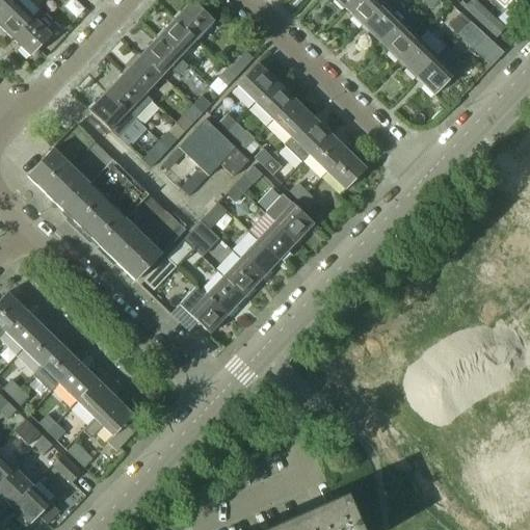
[(0,0),(0,17),(17,0),(0,0)]
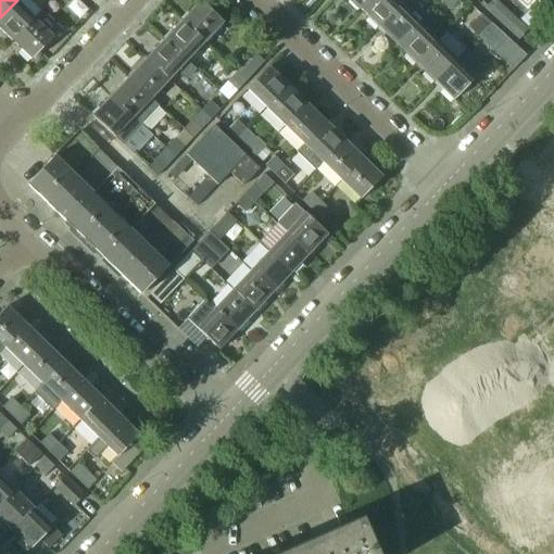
[(0,17),(0,26),(14,40),(36,17),(35,17),(17,0),(0,17)]
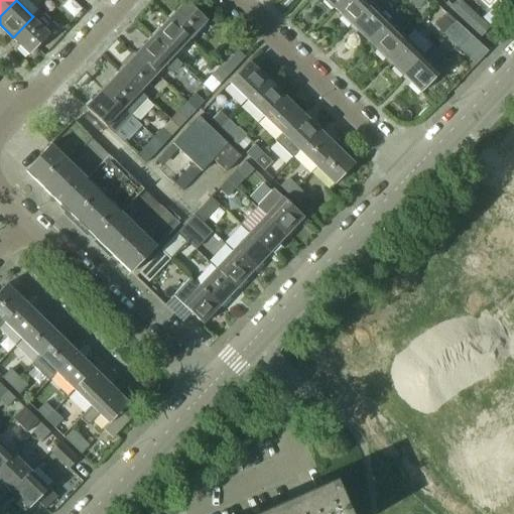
[(185,0),(169,17),(190,37),(208,19),(199,10),(187,0),(185,0)]
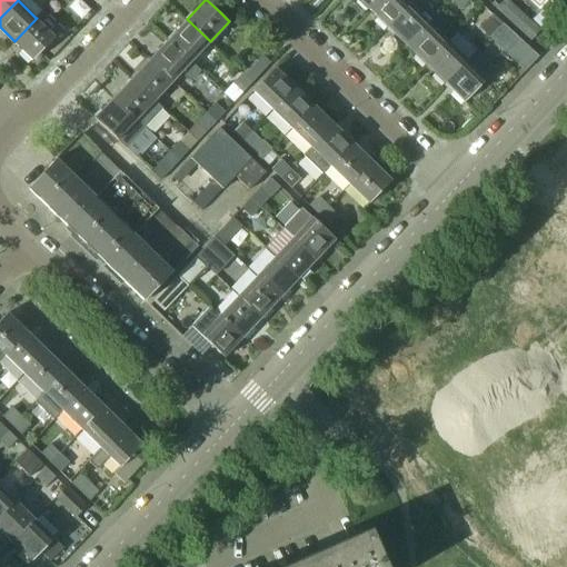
[(377,0),(370,8),(389,27),(411,3),(408,0),(377,0)]
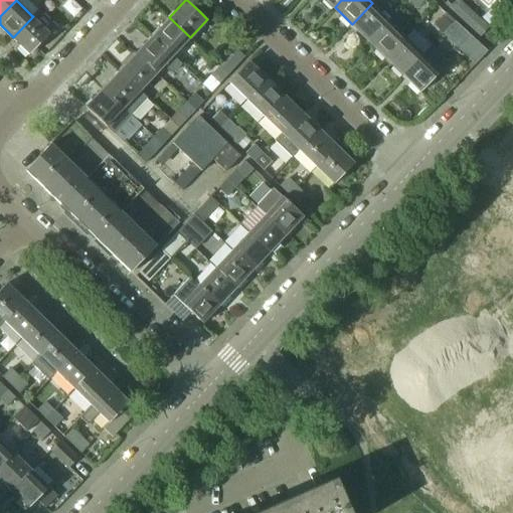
[(374,0),(372,3),(352,24),(369,41),(389,19),(396,12),(383,0),(374,0)]
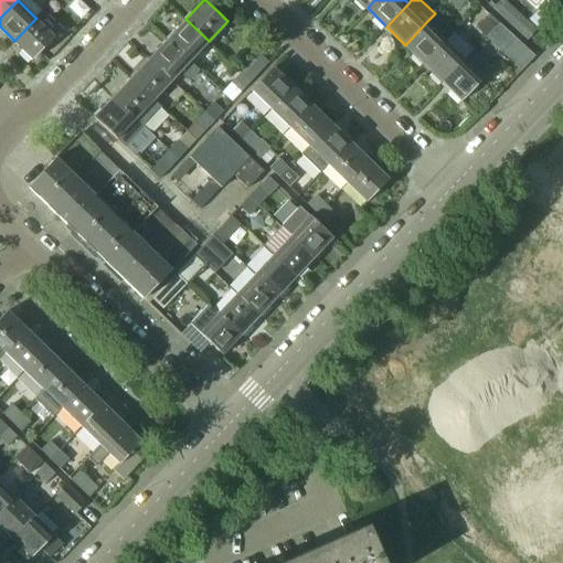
[(33,60),(55,36),(65,27),(44,8),(35,18),(36,18),(14,41),(33,60)]
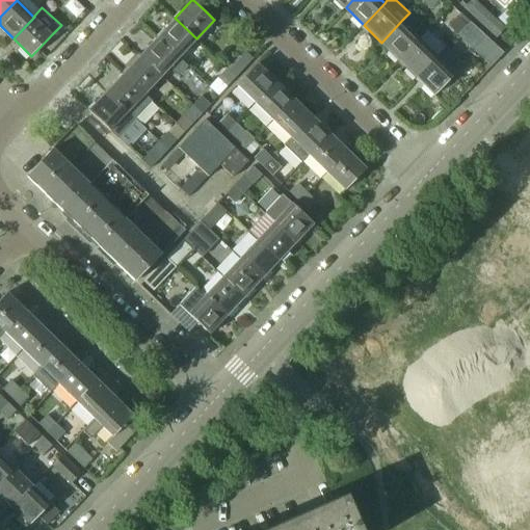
[(451,24),(460,33),(472,21),(472,20),(462,11),(451,24)]
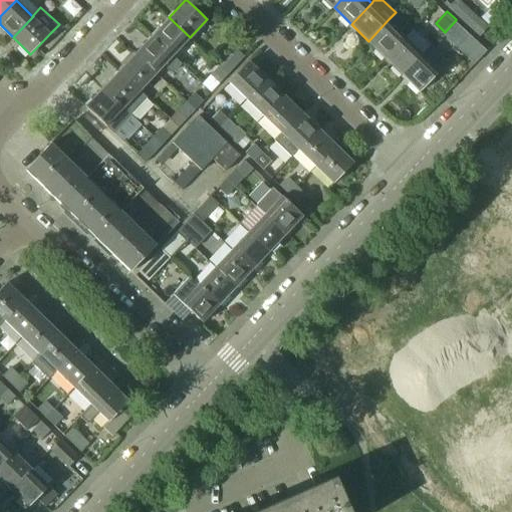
[(169,17),(153,35),(174,54),(190,37),(169,17)]
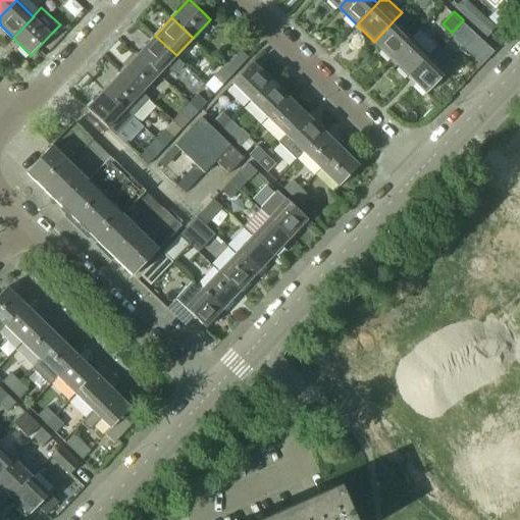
[(374,42),(392,58),(412,37),(395,19),(374,42)]
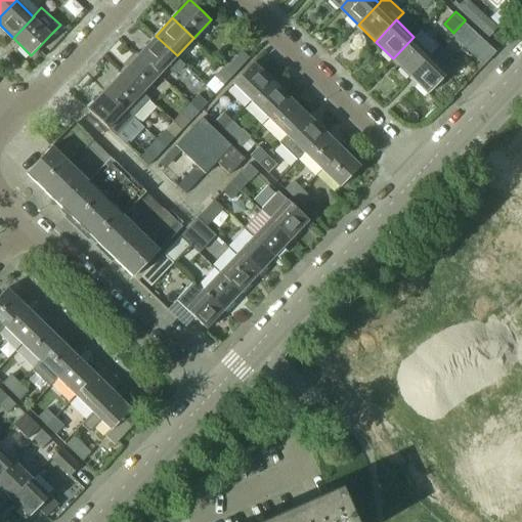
[(453,33),(452,33),(467,46),(479,34),(465,20),(453,33)]
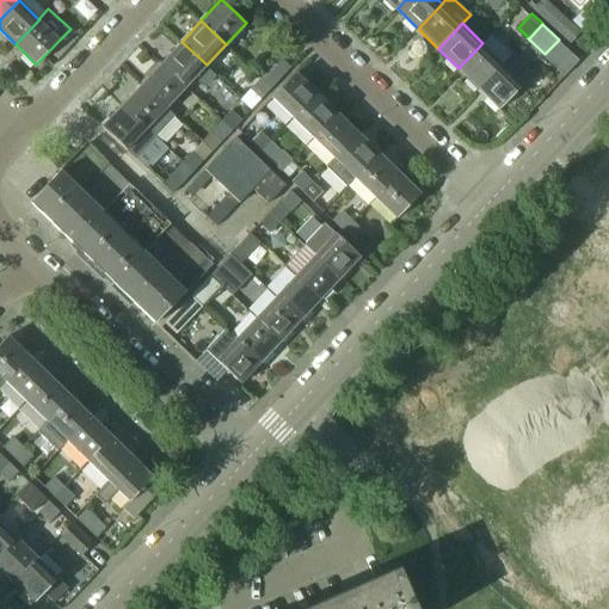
[(182,42),(162,62),(186,86),(195,77),(205,86),(216,74),(207,65),(182,42)]
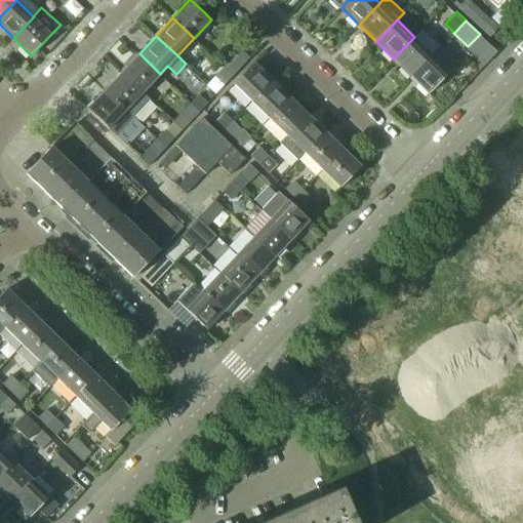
[(394,58),(412,76),(433,54),(414,37),(394,58)]
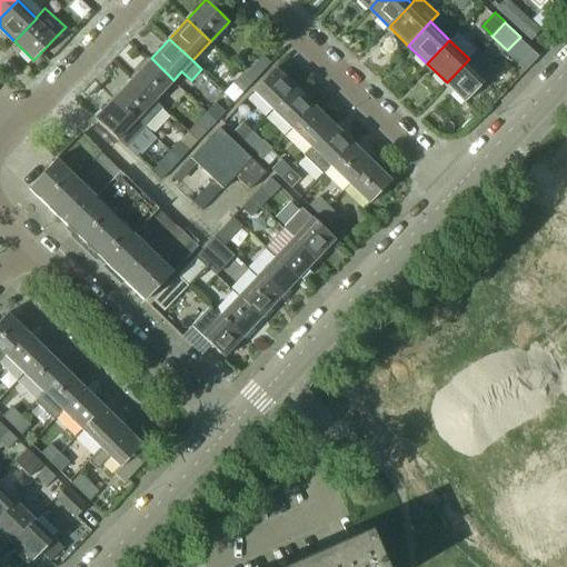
[(262,52),(244,73),(252,82),(272,61),(262,52)]
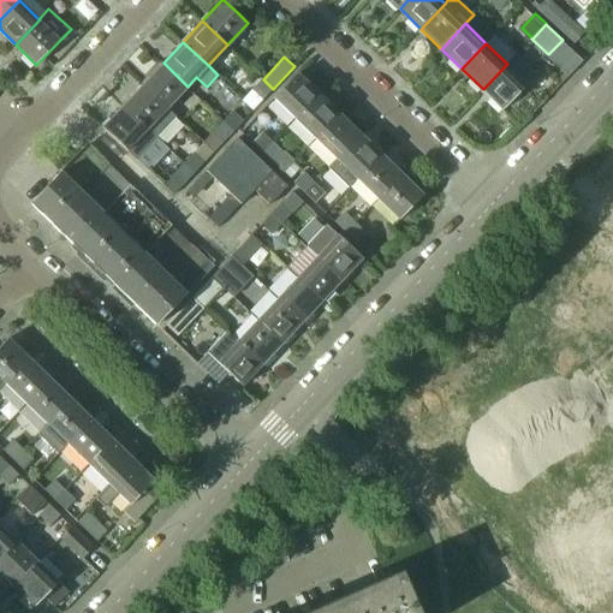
[(164,63),(143,84),(178,117),(168,107),(188,87),(164,63)]
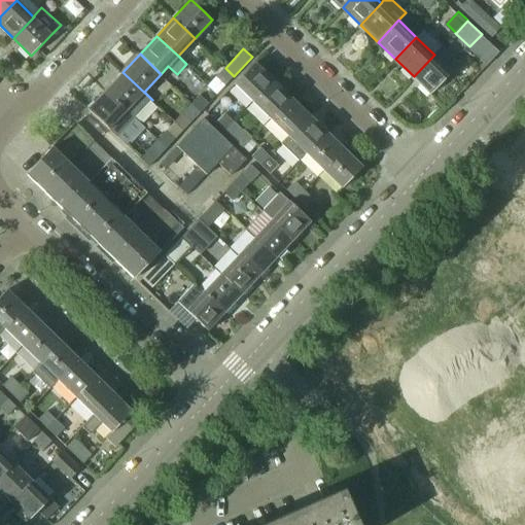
[(453,72),(434,55),(414,76),(431,94),(453,72)]
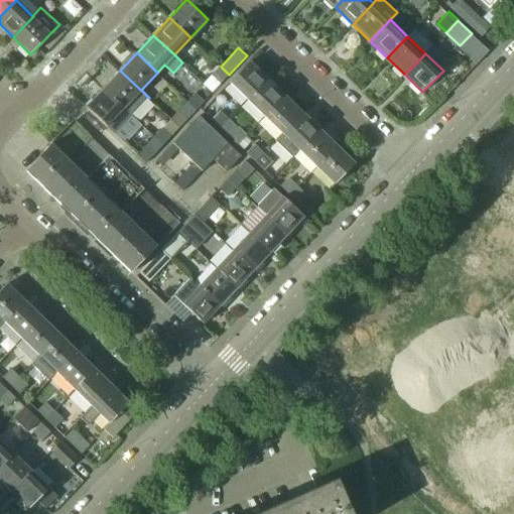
[(249,99),(269,78),(250,59),(230,81),(249,99)]
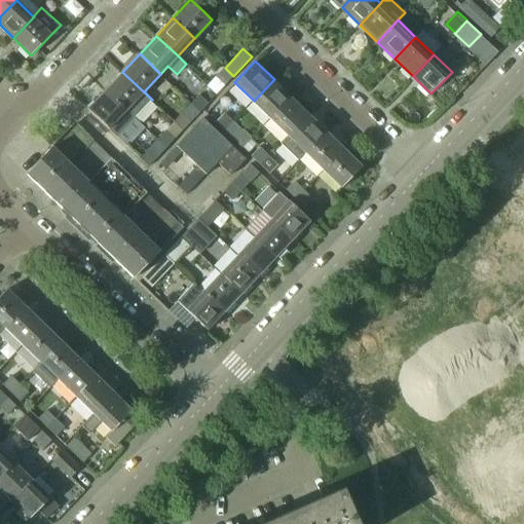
[(233,76),(225,68),(218,76),(226,83),(233,76)]
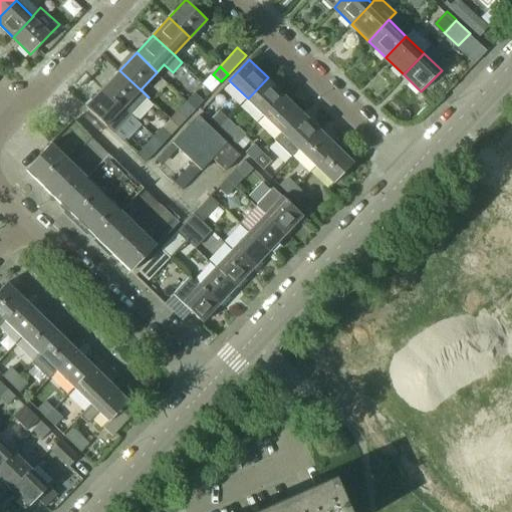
[(119,70),(103,87),(132,115),(149,97),(119,70)]
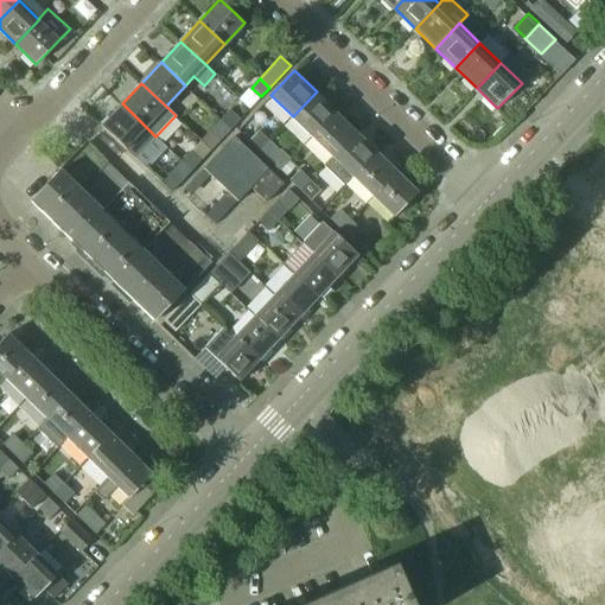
[(293,116),(313,137),(337,112),(317,91),(293,116)]
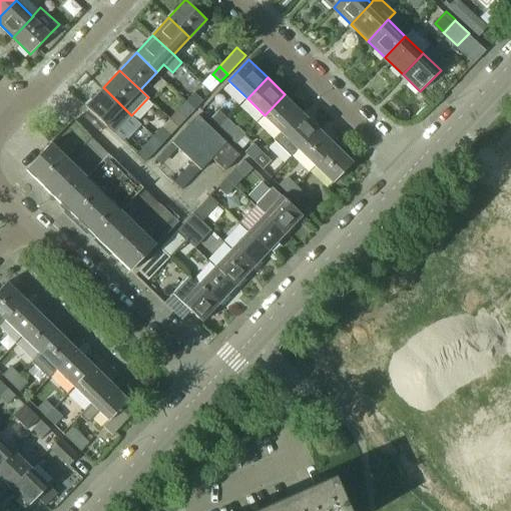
[(86,105),(107,125),(115,132),(131,115),(103,87),(86,105)]
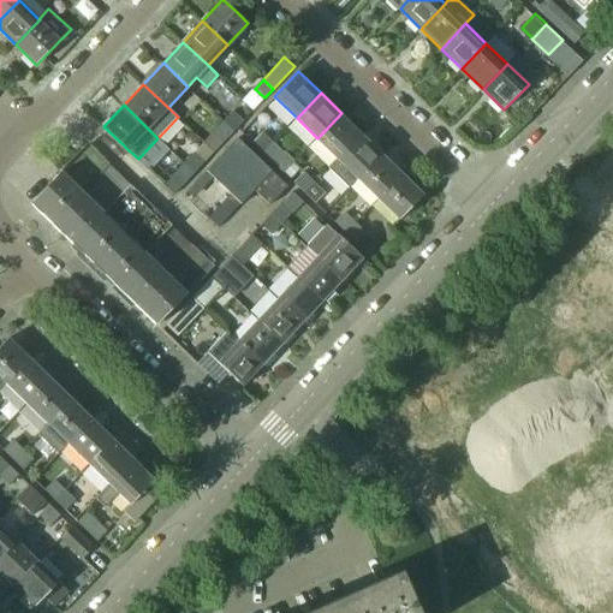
[(234,108),(225,120),(234,130),(245,119),(234,108)]
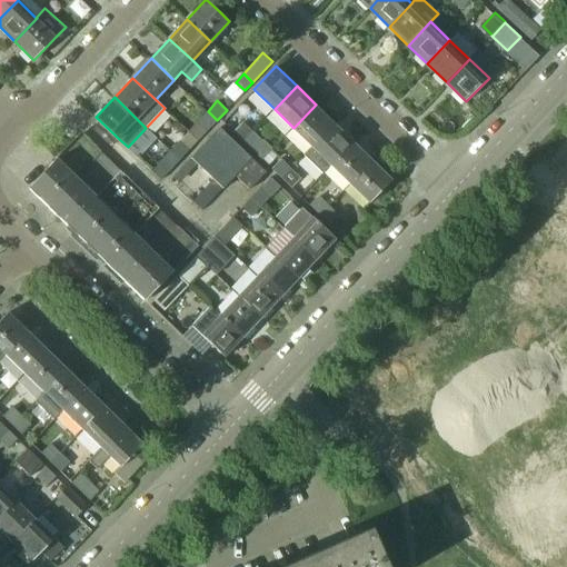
[(294,128),(312,146),(336,122),(316,105),(294,128)]
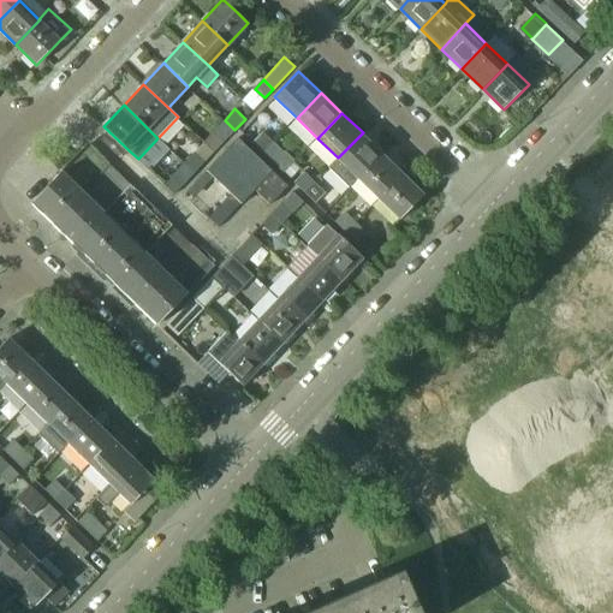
[(225,120),(214,130),(225,141),(234,130),(225,120)]
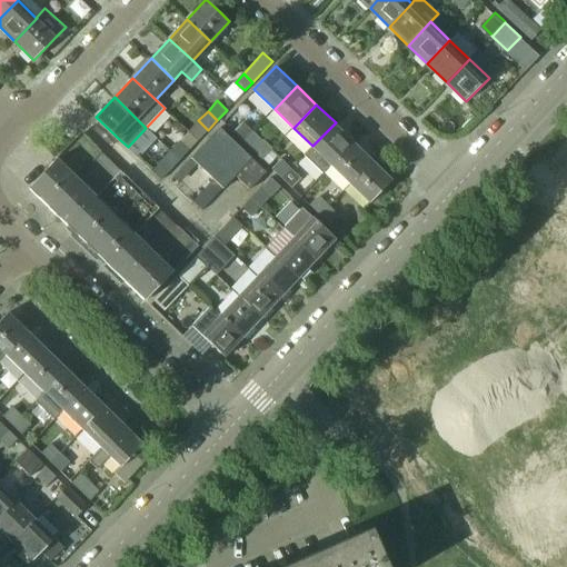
[(246,139),(254,130),(245,120),(236,129),(246,139)]
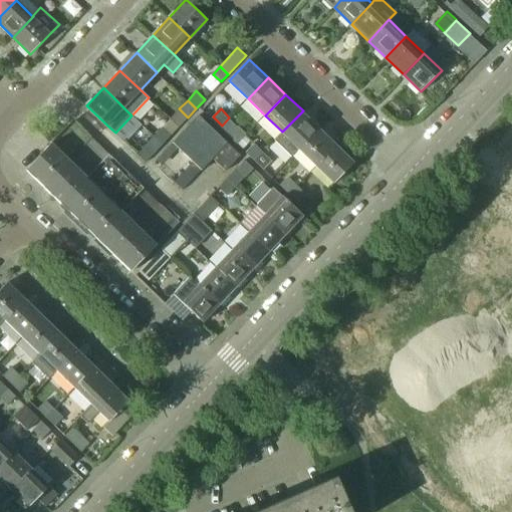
[(282,132),(275,140),(292,157),(299,149),(320,128),(303,110),(282,132)]
